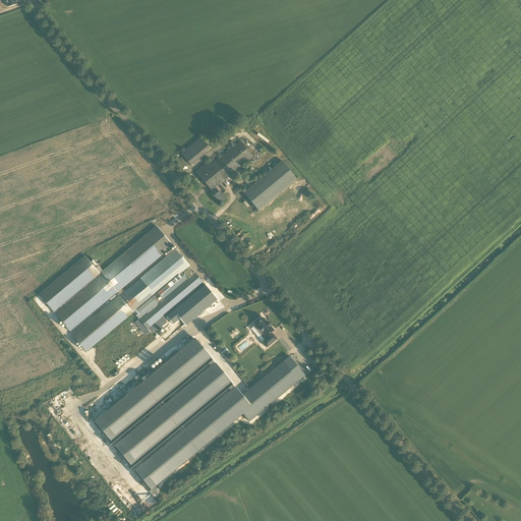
[(257,132),(255,135),(266,143),(268,141),(257,132)]
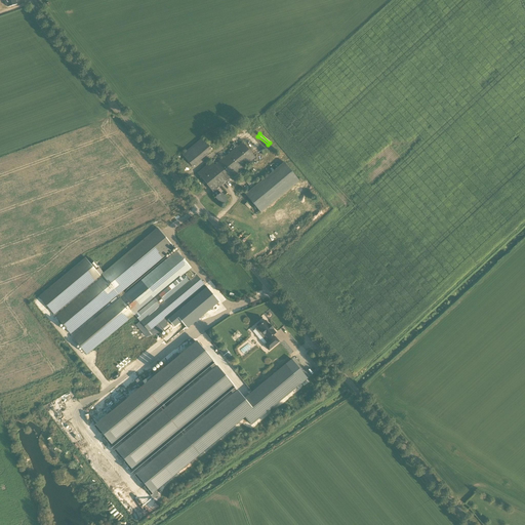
[(192,166),(211,150),(202,138),(183,155),(192,166)]
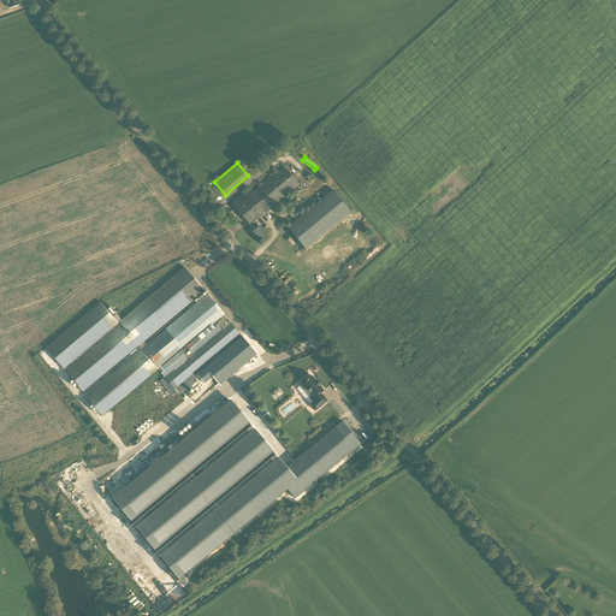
[(300,185),(291,176),(285,167),(252,194),(248,190),(231,203),(249,225),(255,221),(272,208),(277,214),(284,208),(296,221),(289,227),(307,250),(351,213),(333,190),(300,219),(283,199),(300,185)]
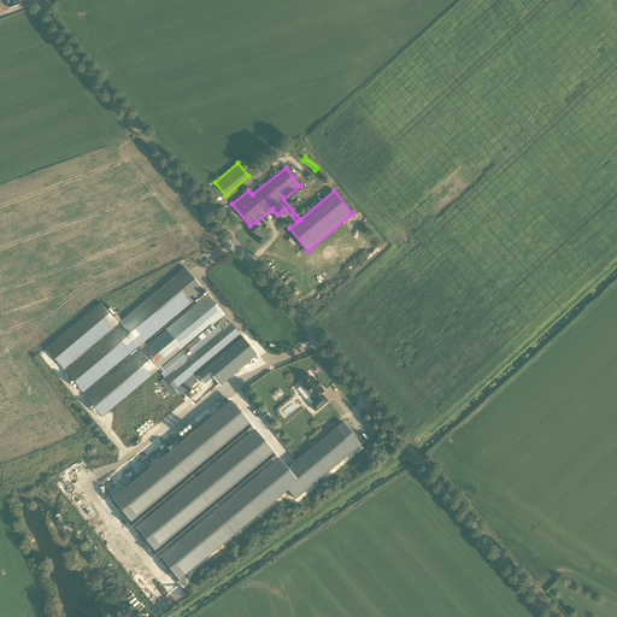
[(256,222),(250,225),(250,227),(260,240),(268,235),(260,228),(256,222)]
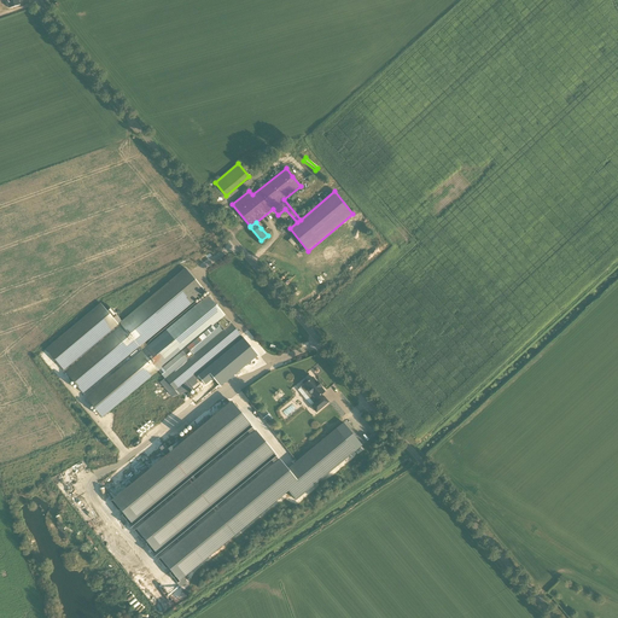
[(199,390),(197,388),(198,386),(199,388),(199,386),(193,379),(239,342),(243,338),(231,322),(229,324),(223,316),(225,315),(211,299),(213,298),(210,295),(209,296),(208,296),(147,347),(145,343),(205,292),(185,268),(117,325),(100,303),(46,349),(83,394),(136,348),(140,353),(86,397),(103,418),(158,371),(165,378),(161,383),(173,397),(193,389),(197,392),(199,390)]
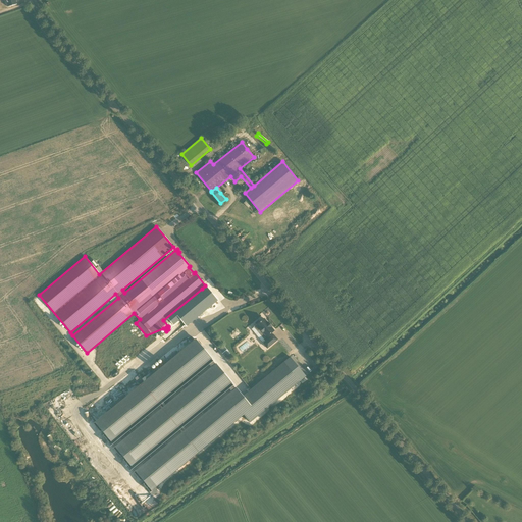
[(202,289),(166,319),(172,326),(192,310),(198,317),(218,300),(206,285),(205,285),(202,289)]
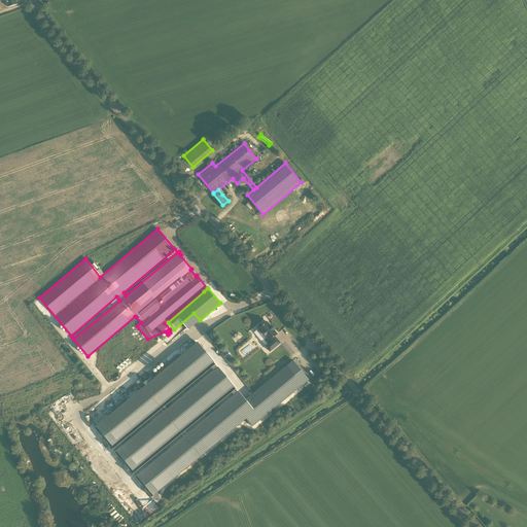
[(275,339),(274,338),(278,334),(269,321),(264,324),(262,322),(259,325),(260,326),(260,327),(265,331),(261,334),(266,338),(268,336),(272,342),(267,346),(271,351),(279,344),(275,339)]
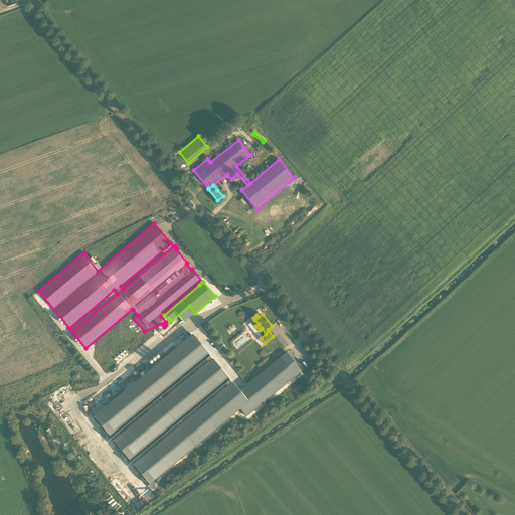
[(193,332),(96,415),(113,434),(205,354),(209,359),(117,439),(133,458),(225,378),(229,382),(137,463),(153,482),(241,405),(248,413),(302,367),(286,348),(240,387),(193,332)]
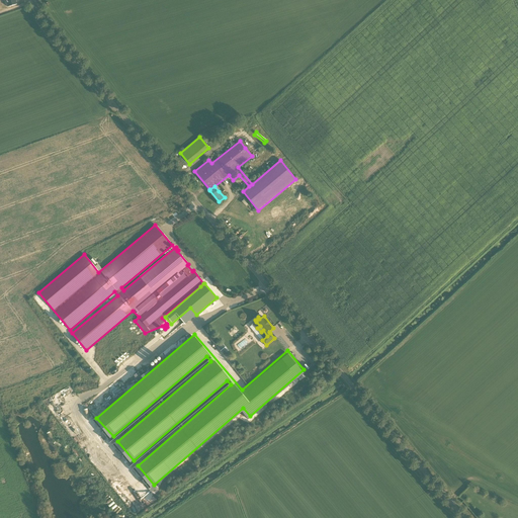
[(225,350),(222,352),(229,361),(232,359),(230,357),(233,355),(229,350),(226,352),(225,350)]
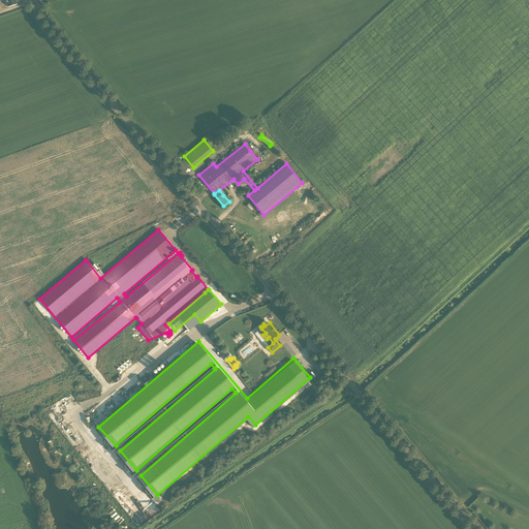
[(138,387),(143,383),(135,376),(127,383),(130,387),(134,383),(138,387)]
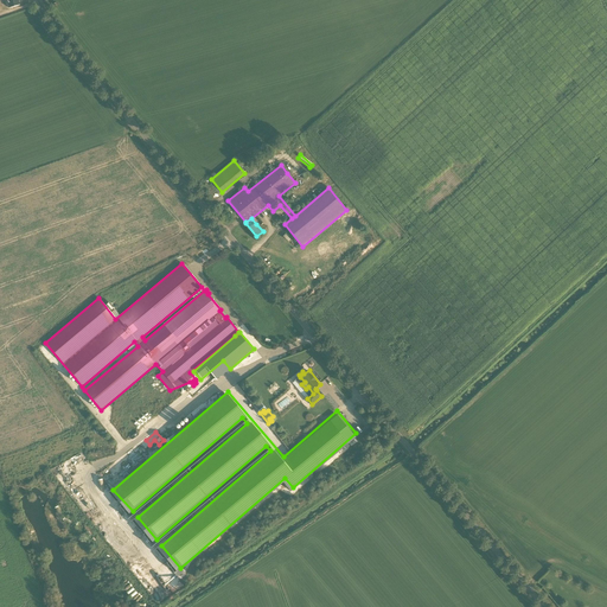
[(129,598),(136,594),(133,587),(126,592),(129,598)]
